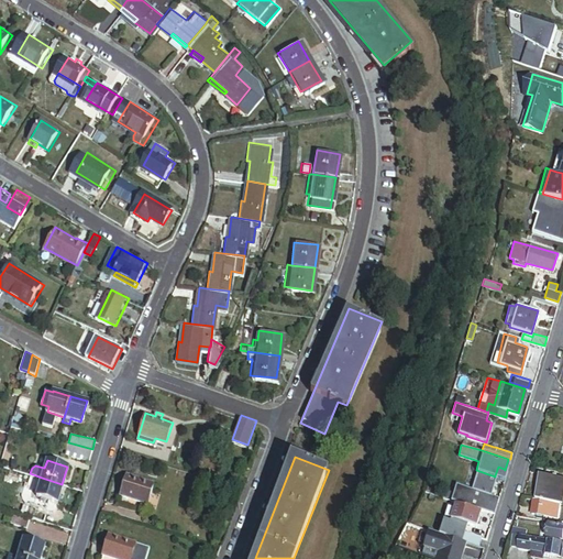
[(495,477),(476,470),(471,489),(489,494),(495,477)]
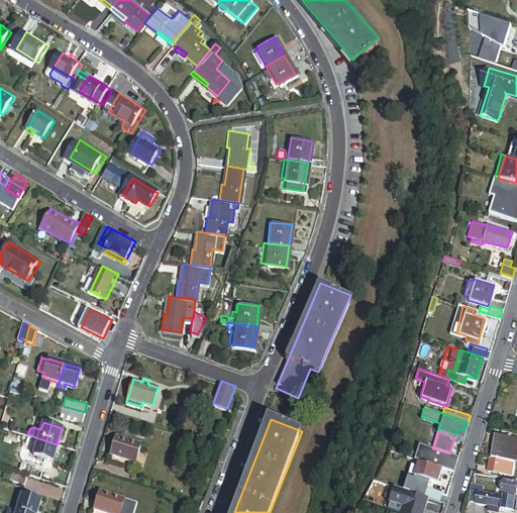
[(513,458),(515,459),(516,447),(516,436),(499,433),(497,448),(495,447),(493,455),(513,458)]
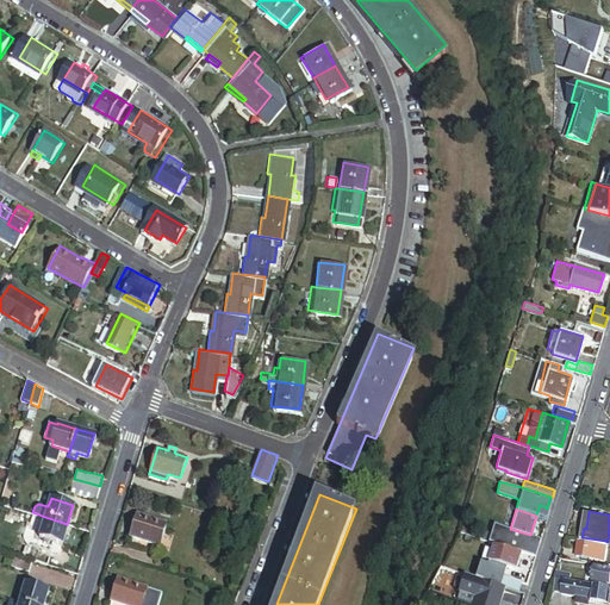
[(131,535),(160,544),(167,522),(138,512),(131,535)]
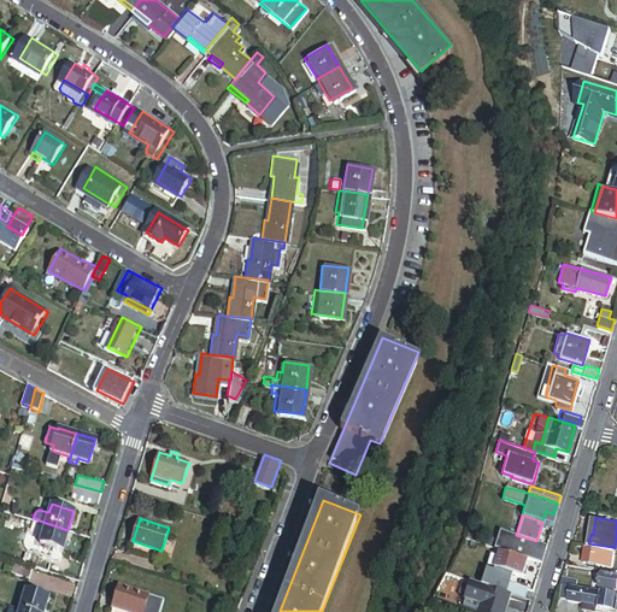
[(62,548),(68,530),(46,523),(40,542),(62,548)]
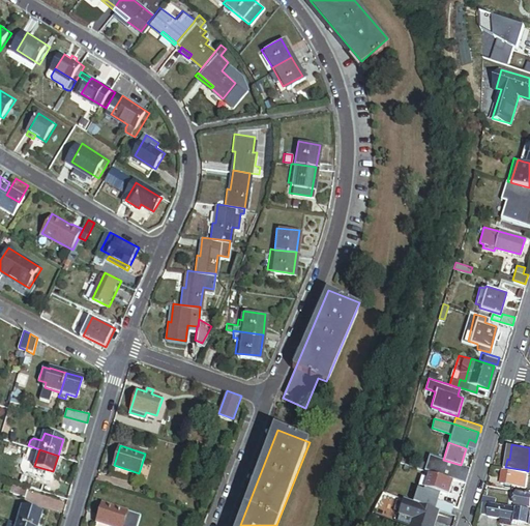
[(427,462),(424,469),(434,472),(436,465),(427,462)]
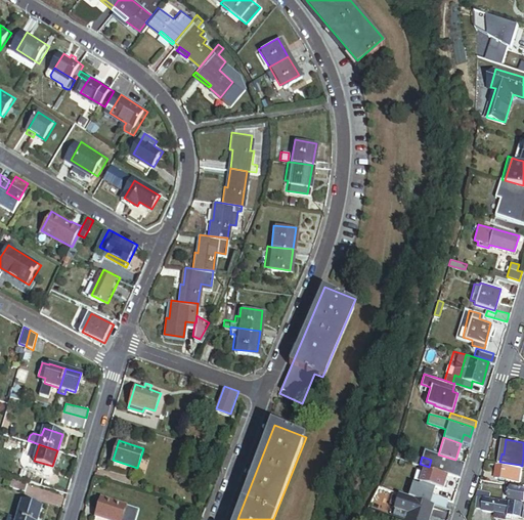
[(429,467),(455,474),(457,467),(451,465),(443,463),(431,460),(429,467)]
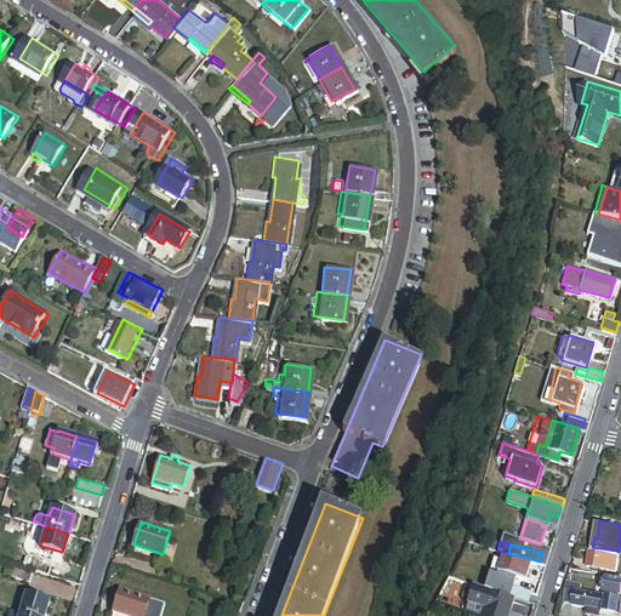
[(592,547),(590,547),(586,562),(590,563),(598,564),(614,568),(616,551),(592,547)]
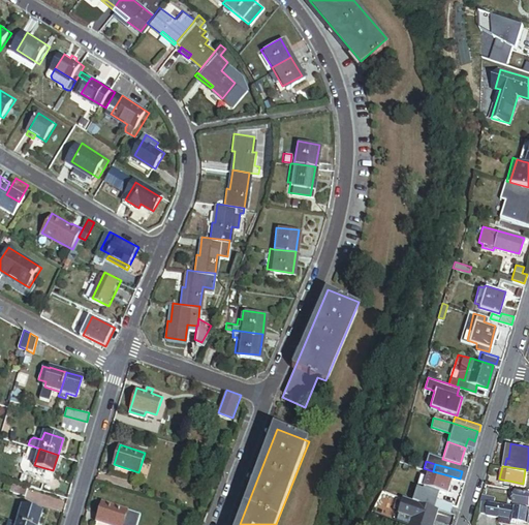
[(441,488),(447,490),(450,479),(426,471),(423,485),(440,491),(441,488)]
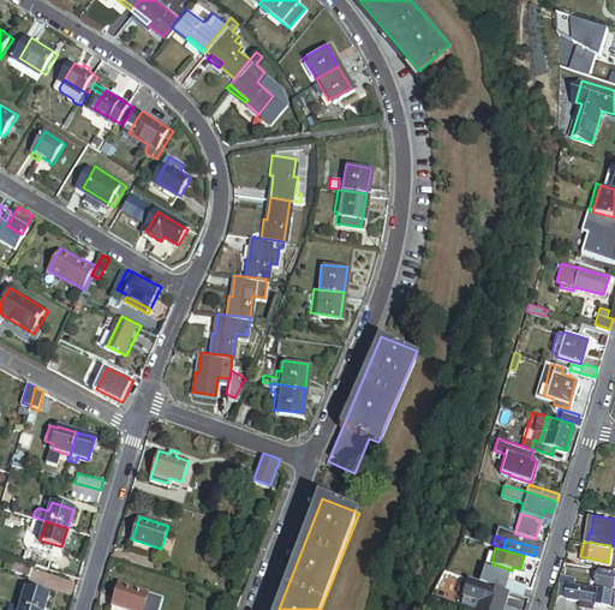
[(206,558),(214,561),(218,551),(209,549),(206,558)]
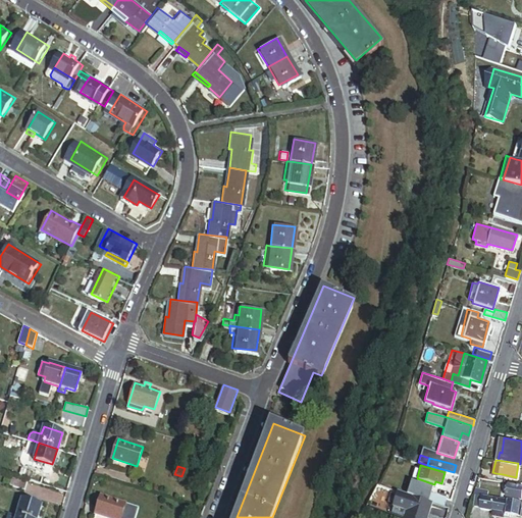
[(24,469),(22,477),(30,479),(32,471),(24,469)]
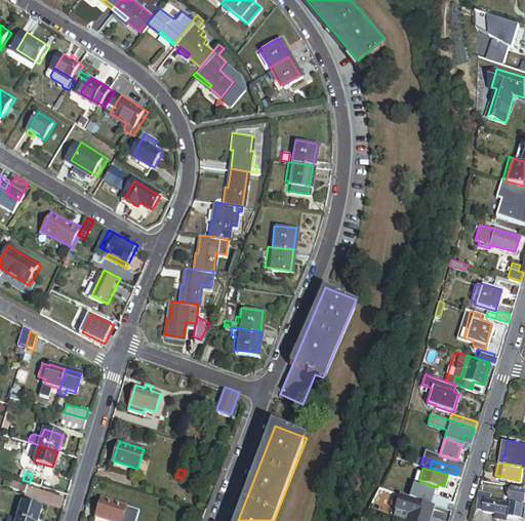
[(5,482),(12,484),(14,477),(8,475),(5,482)]
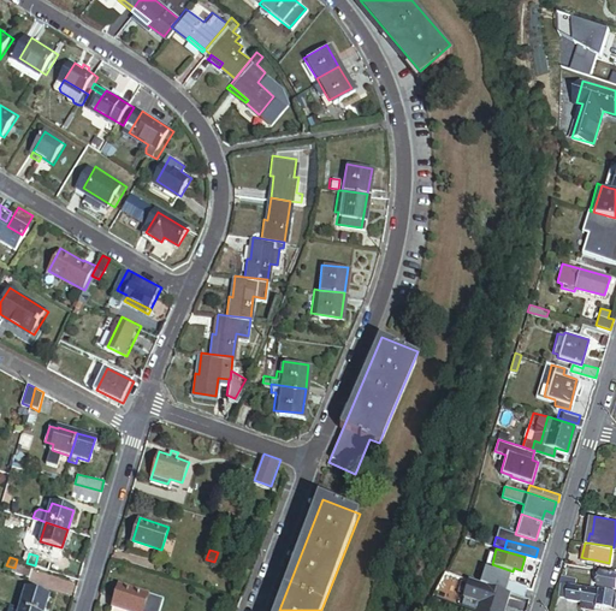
[(15,569),(31,575),(35,565),(27,563),(17,559),(15,568),(15,569)]
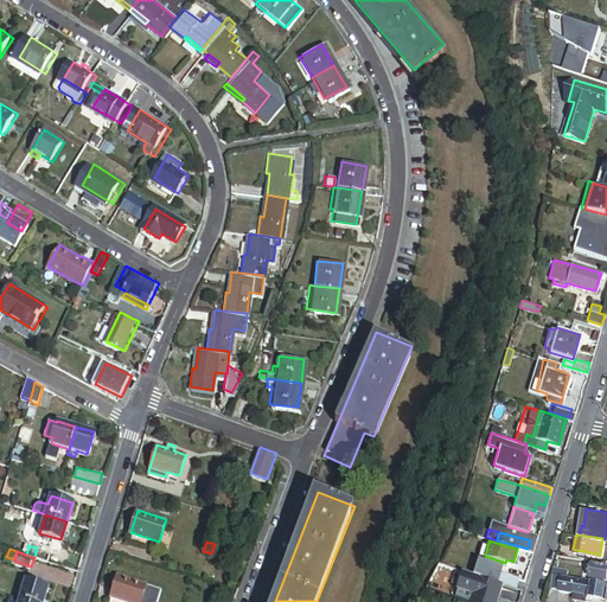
[(606,561),(589,557),(588,563),(592,564),(589,575),(606,578),(606,565),(606,567),(606,561)]
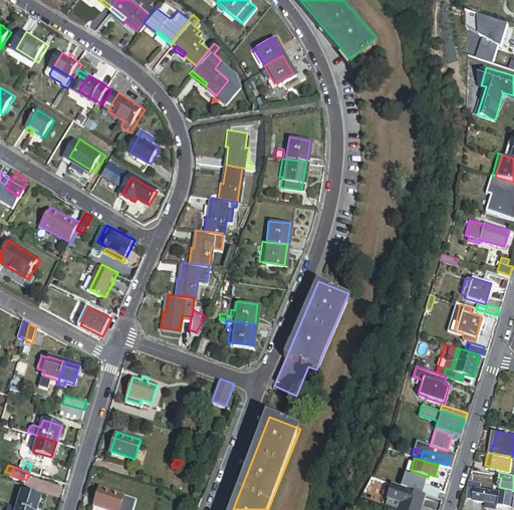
[(469,477),(467,485),(471,485),(476,486),(480,487),(481,480),(469,477)]
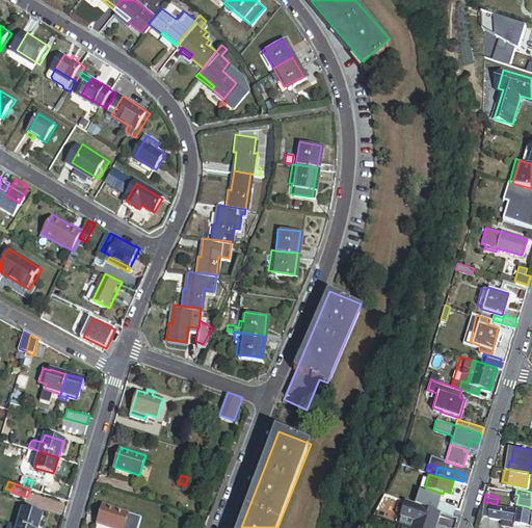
[(436,508),(405,499),(398,522),(418,527),(434,527),(441,510),(436,508)]
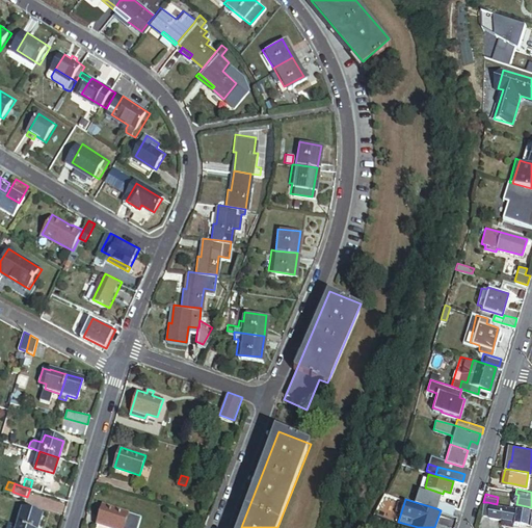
[(439,500),(436,508),(441,510),(452,513),(455,505),(439,500)]
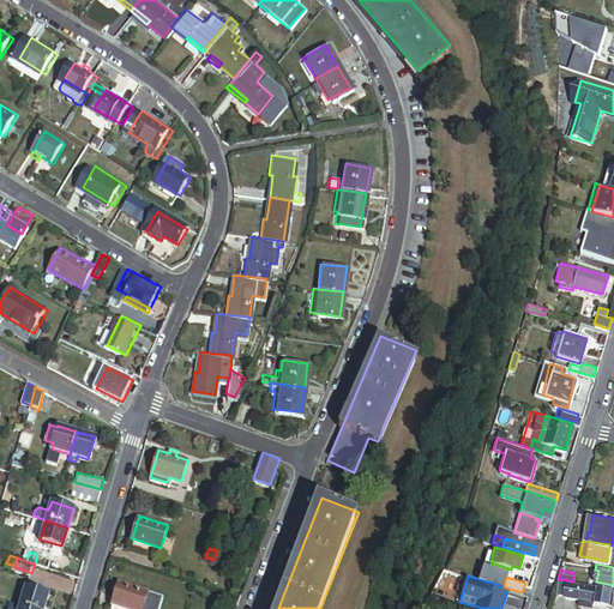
[(112,602),(131,608),(157,608),(162,596),(119,580),(112,602)]
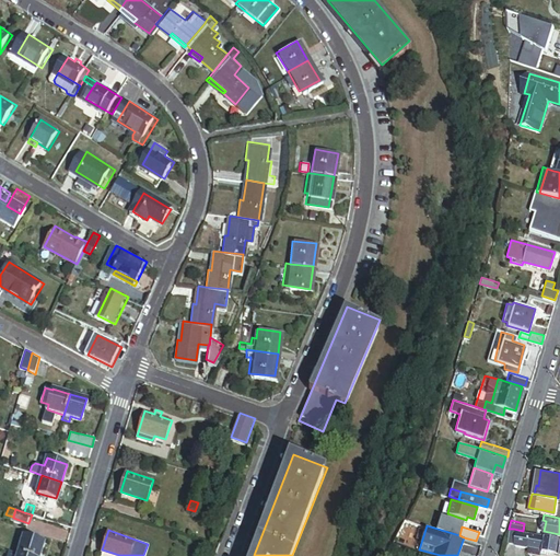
[(545,535),(523,531),(518,530),(516,542),(529,544),(543,546),(545,535)]
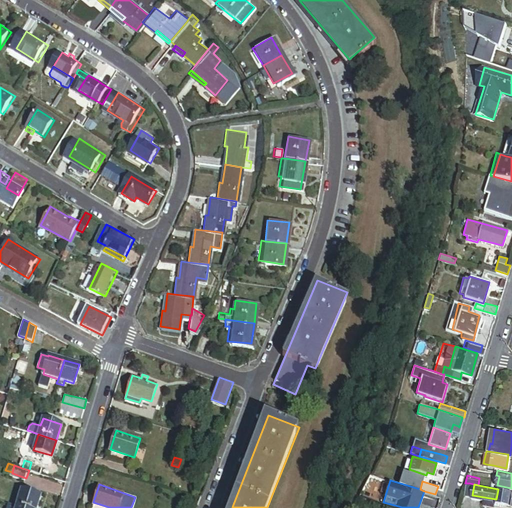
[(16,505),(26,507),(36,507),(40,495),(21,489),(16,505)]
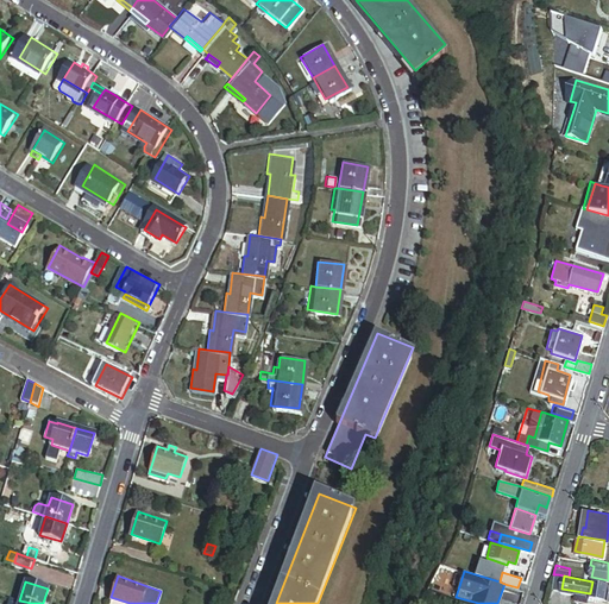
[(608,597),(608,584),(592,582),(590,593),(589,596),(608,598),(608,597)]
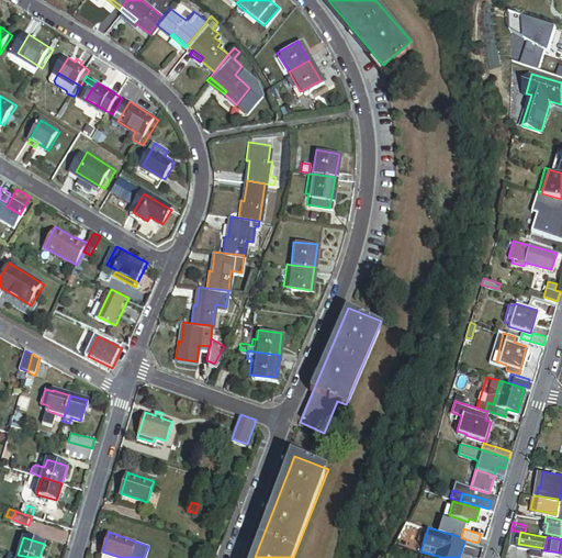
[(544,548),(531,546),(530,553),(560,557),(561,557),(561,553),(543,550),(544,548)]
